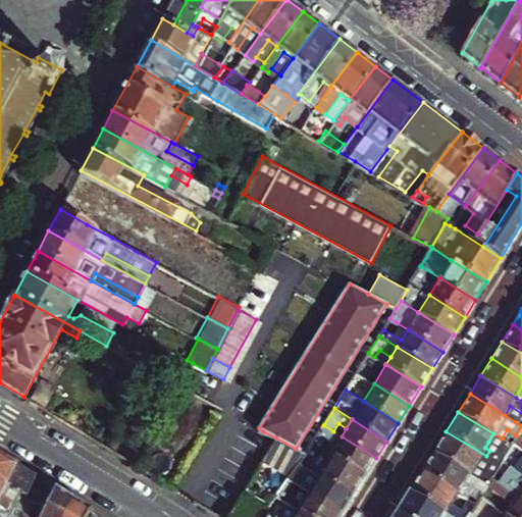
[(342,436),(333,431),(323,425),(312,443),(321,448),(327,438),(336,444),(342,436)]
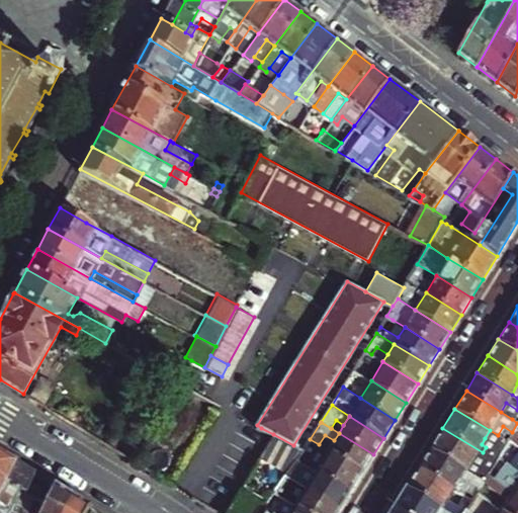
[(509,437),(515,442),(517,438),(517,422),(517,423),(512,432),(509,437)]
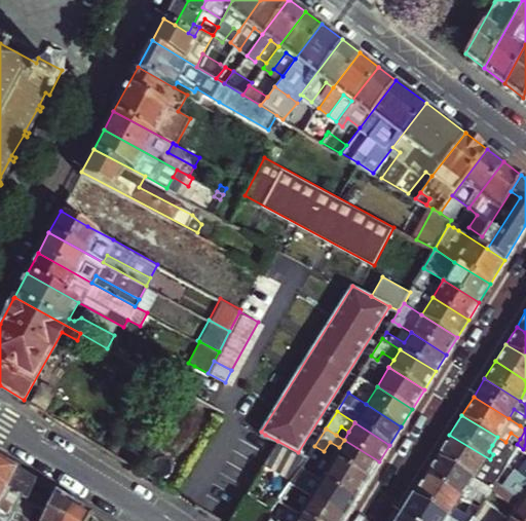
[(490,459),(449,435),(438,454),(484,483),(490,486),(494,480),(502,467),(495,462),(489,474),(479,468),(482,461),(487,464),(490,459)]
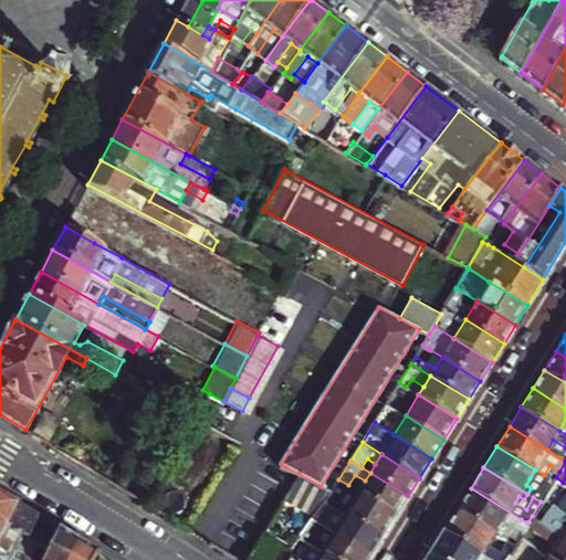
[(551,486),(554,481),(544,475),(535,469),(530,478),(538,484),(532,496),(533,497),(541,502),(551,486)]
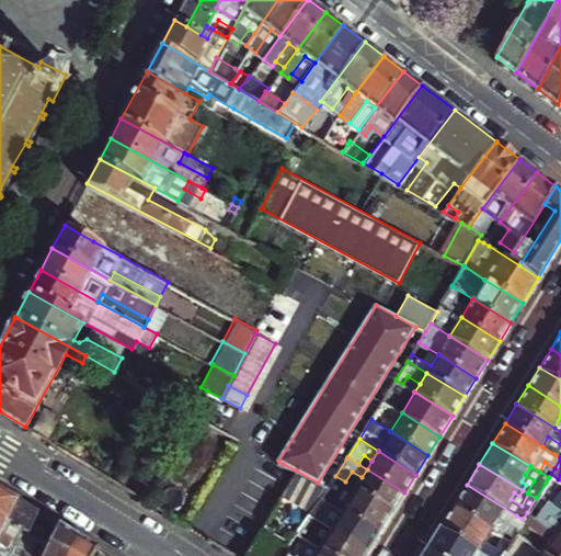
[(362,477),(355,488),(392,511),(404,492),(367,469),(362,477)]
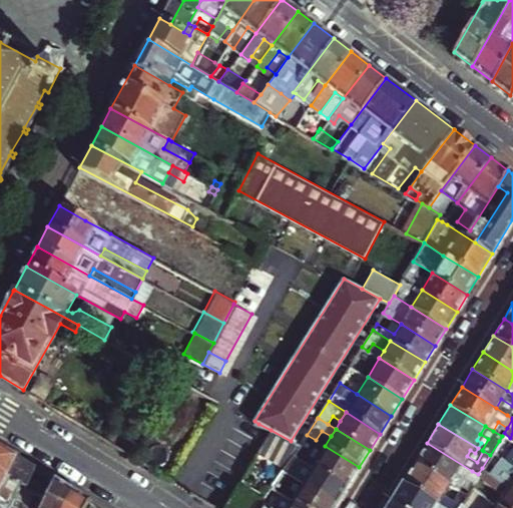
[(512,454),(508,461),(512,465),(512,440),(510,438),(504,433),(502,436),(499,441),(512,451),(512,454)]
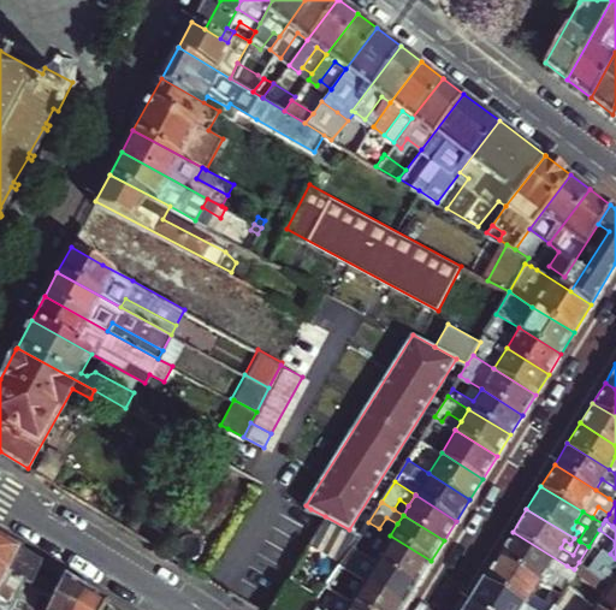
[(359,537),(353,545),(416,585),(431,561),(390,536),(379,528),(368,522),(359,537)]
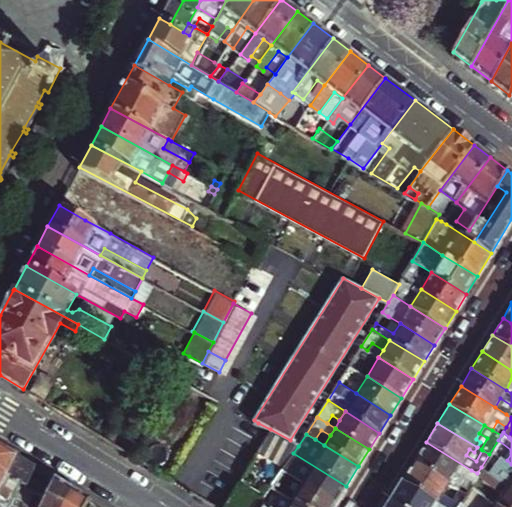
[(471,470),(426,442),(414,460),(453,484),(456,480),(452,477),(456,470),(467,477),(471,470)]
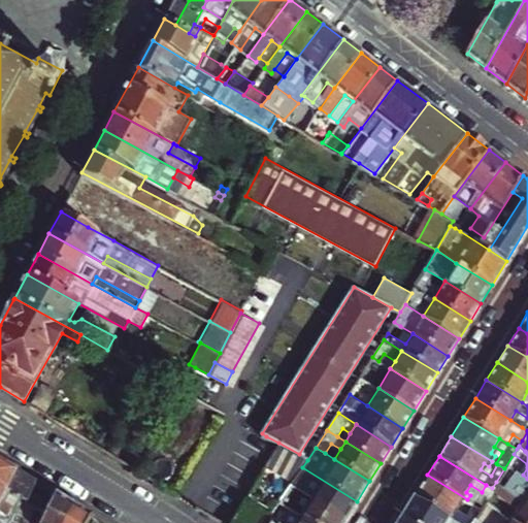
[(0,485),(18,496),(41,511),(46,500),(26,487),(30,479),(0,459),(0,485)]
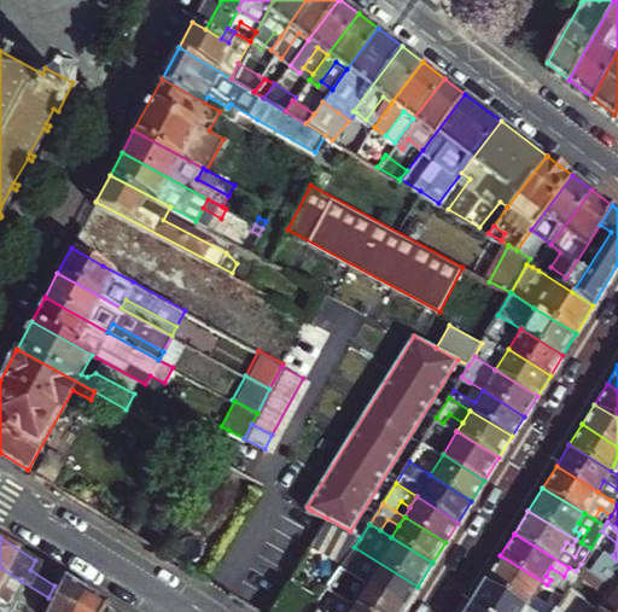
[(354,547),(340,566),(406,607),(418,587),(354,547)]
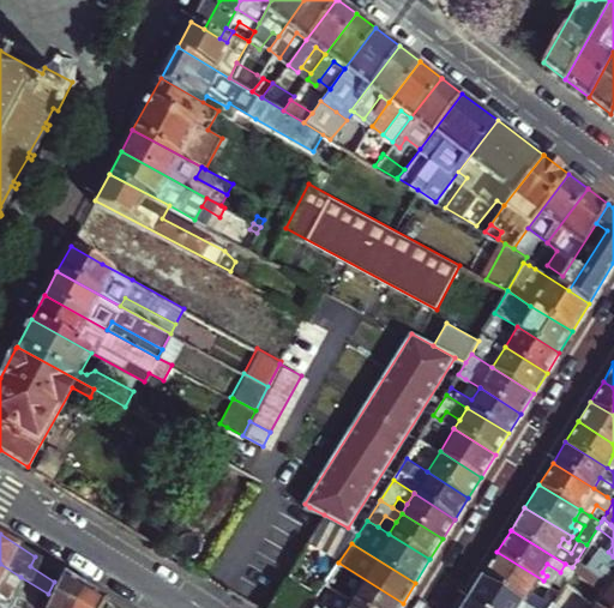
[(497,552),(482,576),(534,607),(546,607),(551,601),(552,600),(545,595),(542,599),(530,591),(535,584),(540,587),(543,581),(497,552)]
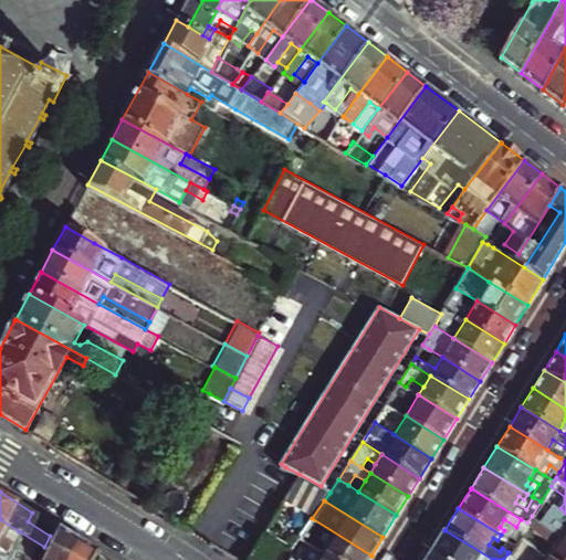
[(54,526),(32,513),(28,521),(50,536),(54,526)]
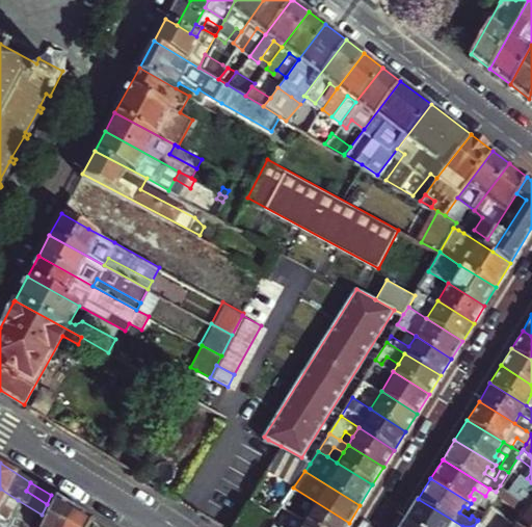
[(488,502),(495,507),(507,491),(500,485),(496,492),(488,502)]
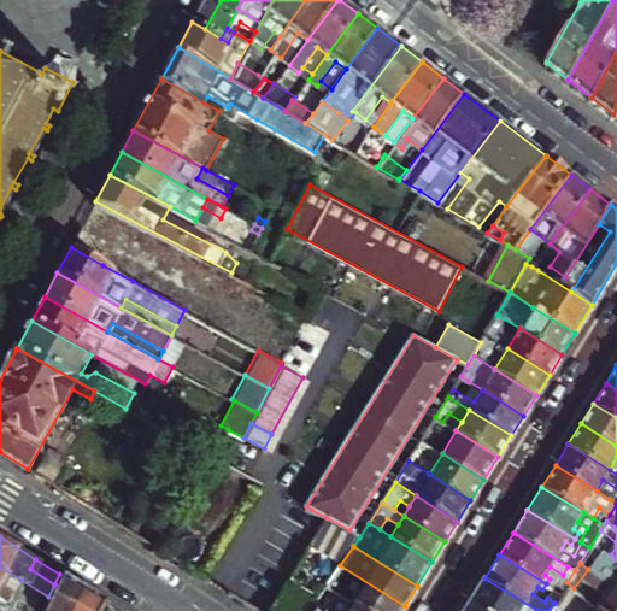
[(325,586),(340,594),(366,610),(401,610),(405,606),(340,565),(325,586)]
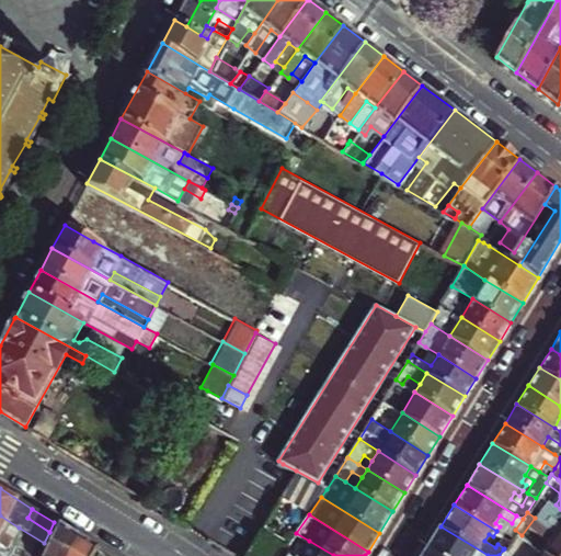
[(19,528),(0,515),(0,536),(12,543),(19,528)]
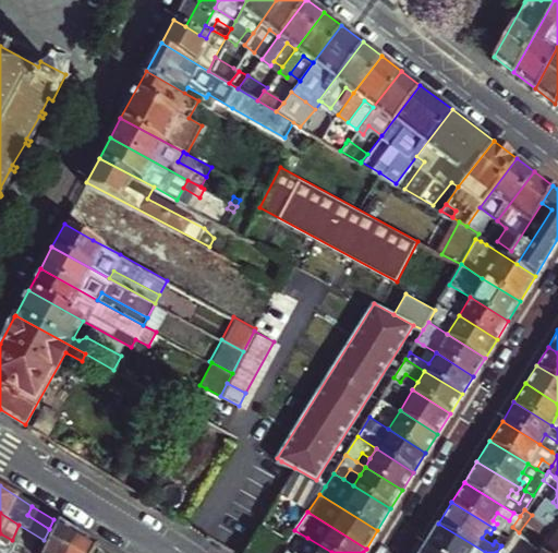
[(519,532),(546,552),(557,552),(557,533),(532,515),(519,532)]
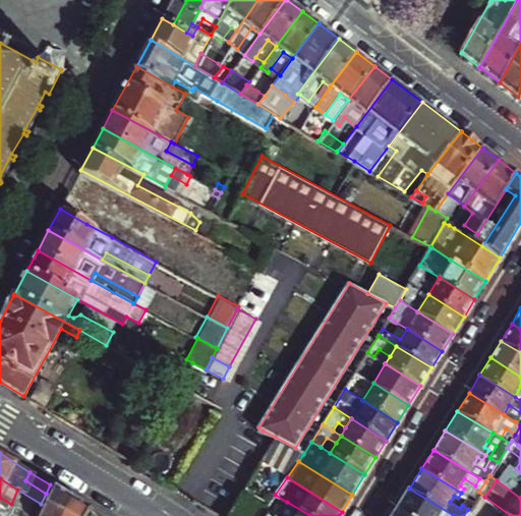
[(56,515),(66,495),(50,484),(46,494),(41,504),(35,515),(34,515),(56,515)]
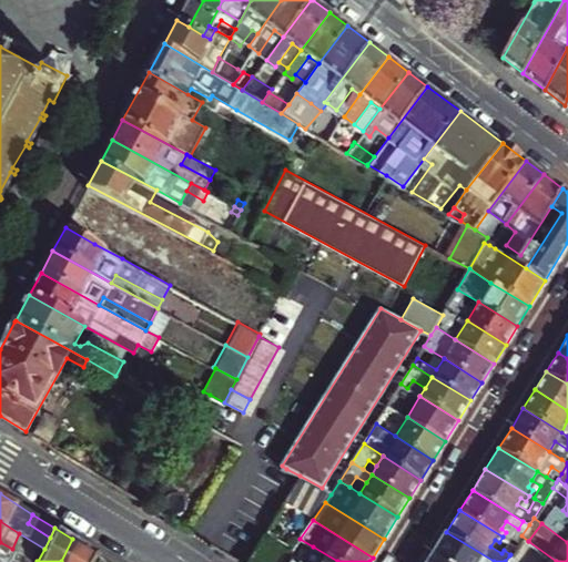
[(494,561),(446,532),(432,554),(444,561),(494,561)]
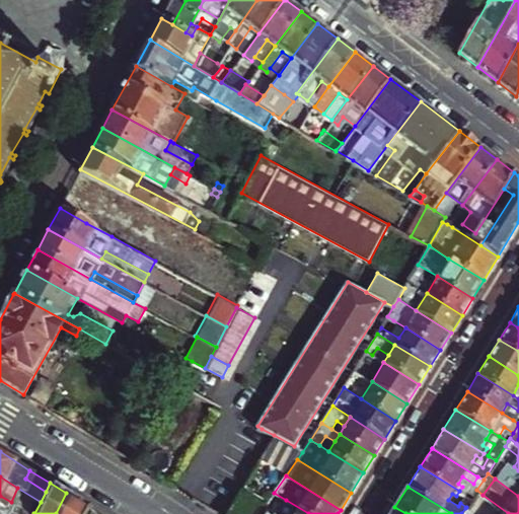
[(508,513),(483,495),(476,490),(466,507),(465,508),(470,512),(476,504),(490,513),(508,513)]
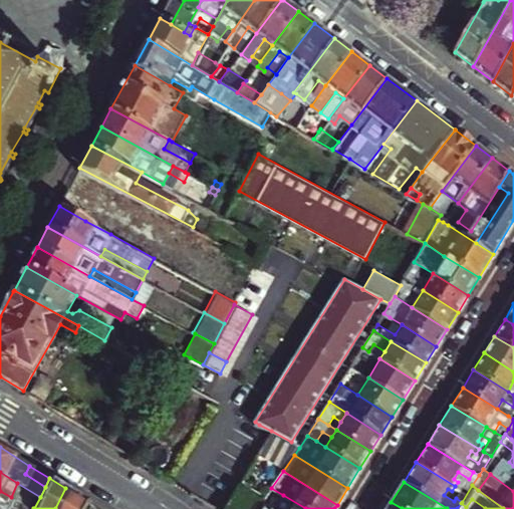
[(262,501),(239,486),(225,508),(256,508),(260,504),(262,501)]
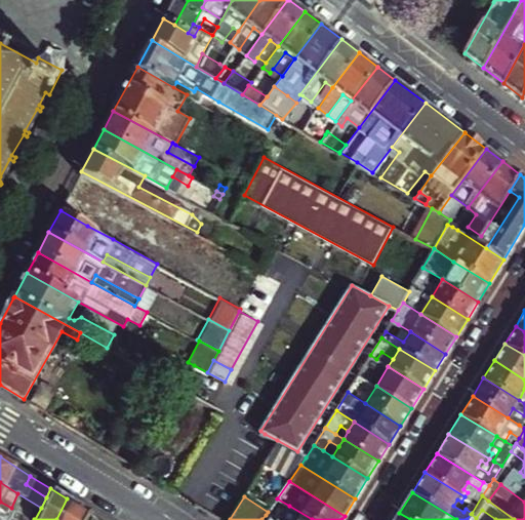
[(67,498),(56,519),(78,519),(84,510),(67,498)]
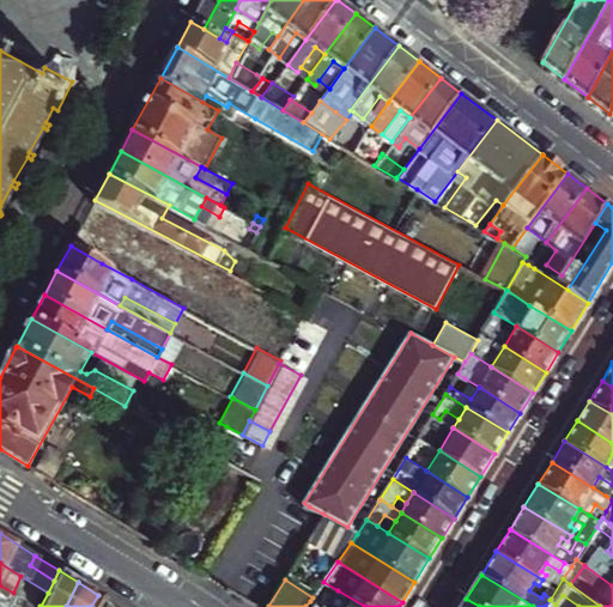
[(0,586),(0,606),(5,606),(7,605),(12,606),(40,606),(41,606),(13,593),(0,586)]
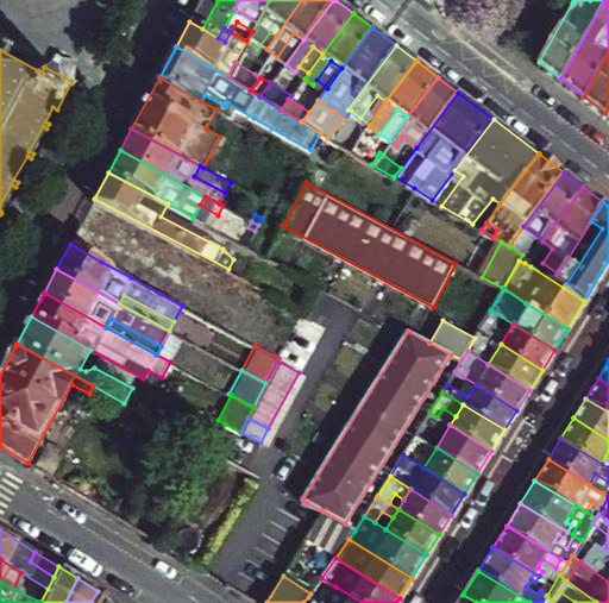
[(362,602),(336,586),(325,602),(362,602)]
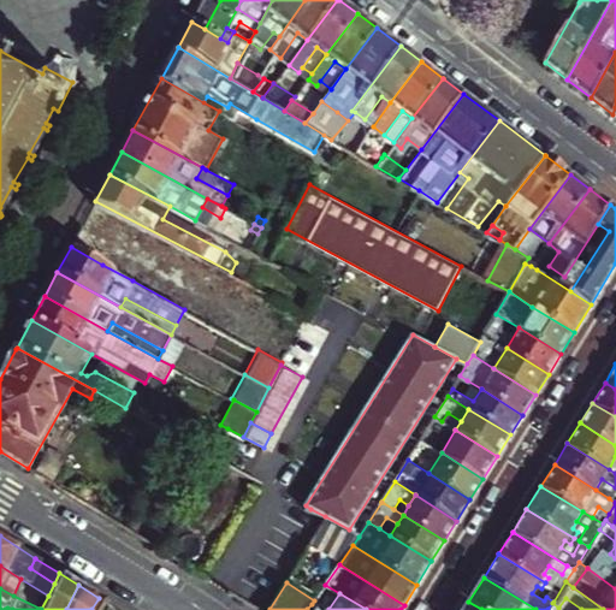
[(118,609),(99,598),(92,609),(118,609)]
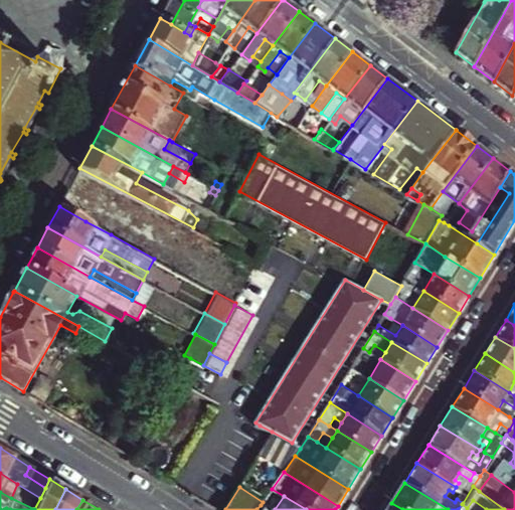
[(269,502),(265,500),(263,502),(261,505),(266,508),(269,502)]
